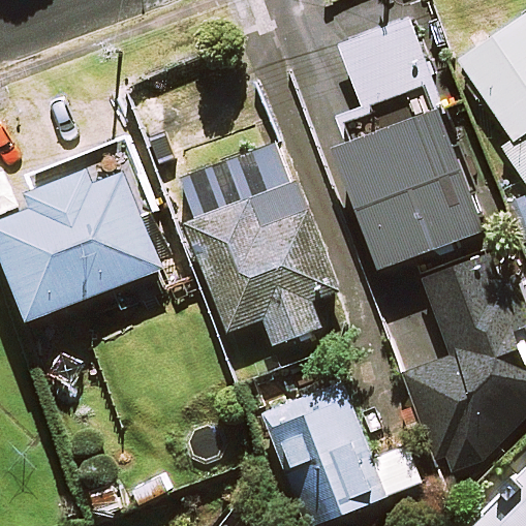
[(525,17),(459,63),(512,141),(500,149),(525,185),(525,17)]
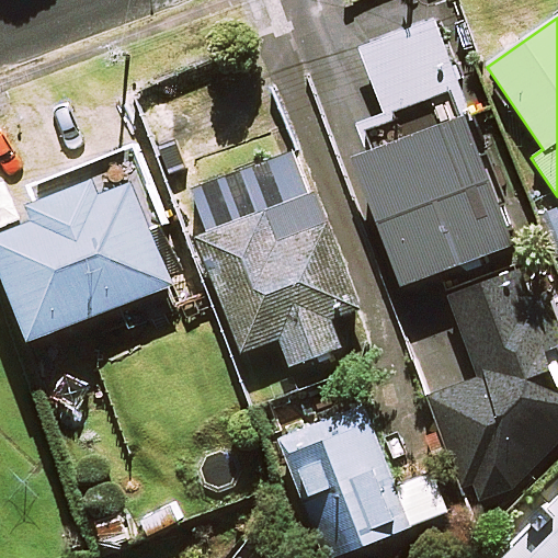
[(455,89),(430,22),(359,49),(384,116),(455,89)]
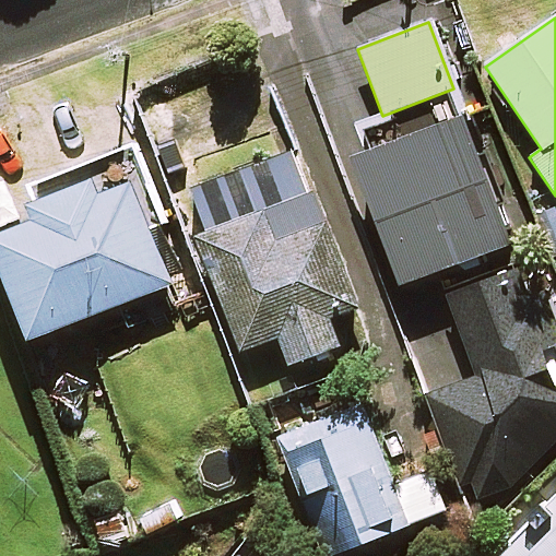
[(511,243),(464,117),(354,157),(400,284),(511,243)]
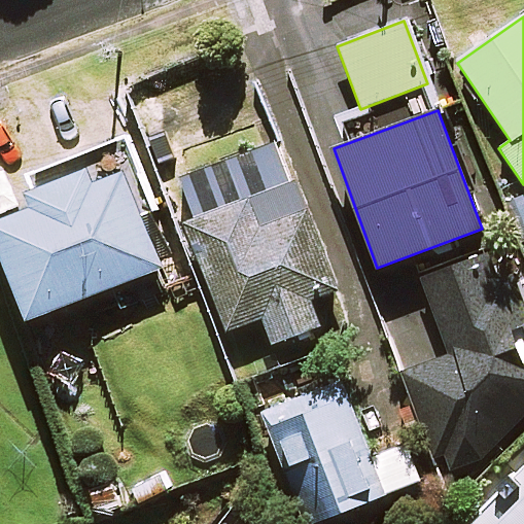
[(323,281),(276,145),(181,179),(196,218),(186,221),(225,332),(263,319),(271,344),(320,327),(306,287),(323,281)]
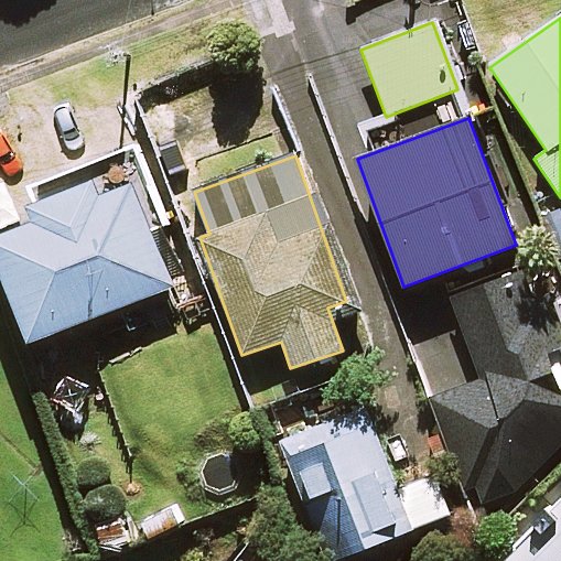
[(174,286),(125,159),(29,195),(39,220),(0,235),(0,259),(31,341),(174,286)]
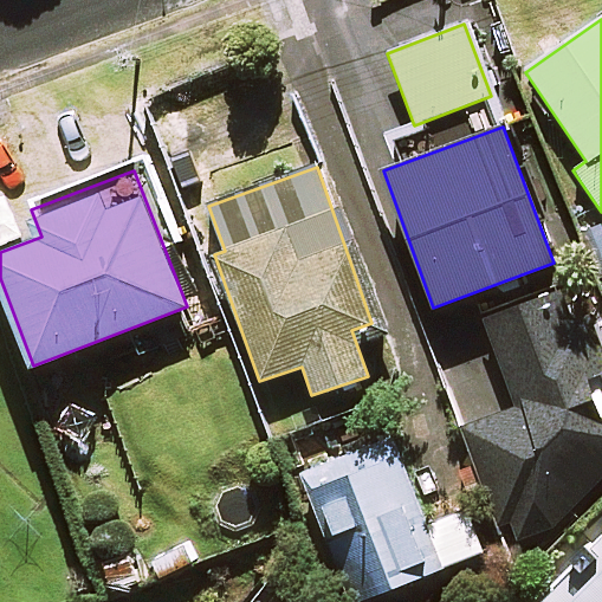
[(601,473),(601,369),(568,286),(481,322),(517,408),(461,431),(507,542),(550,524),(601,473)]
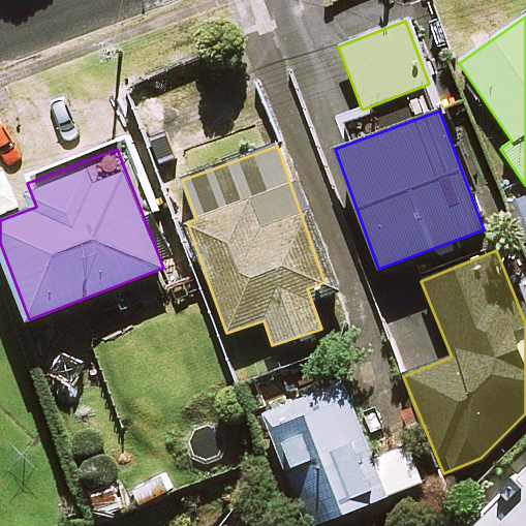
[(373,461),(342,384),(264,415),(308,525),(314,525),(420,483),(405,447),(373,461)]
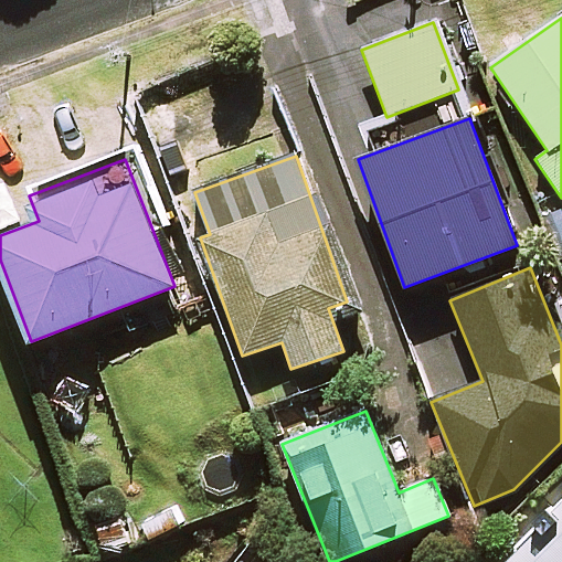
[(561,561),(561,500),(553,509),(561,518),(538,542),(530,534),(501,561),(561,561)]
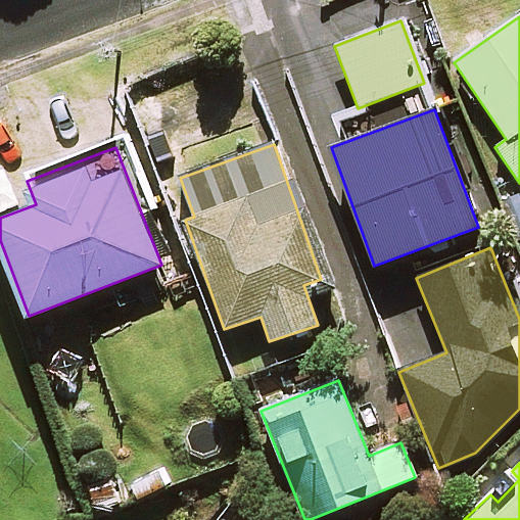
All buildings are outlined.
